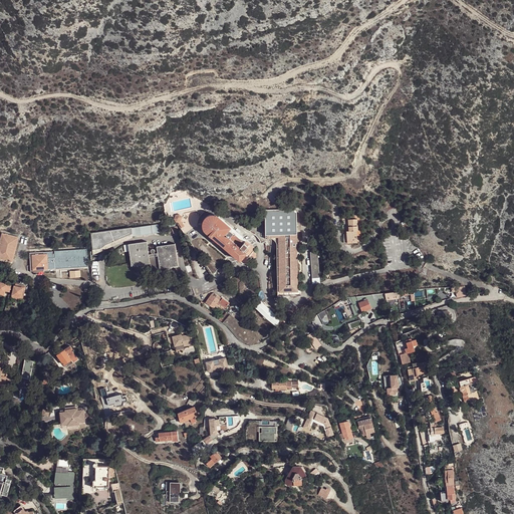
[(279,294),(295,293),(295,231),(295,207),(266,207),(266,232),(279,231),(279,236),(281,237),(282,288),(279,288),(279,294)]
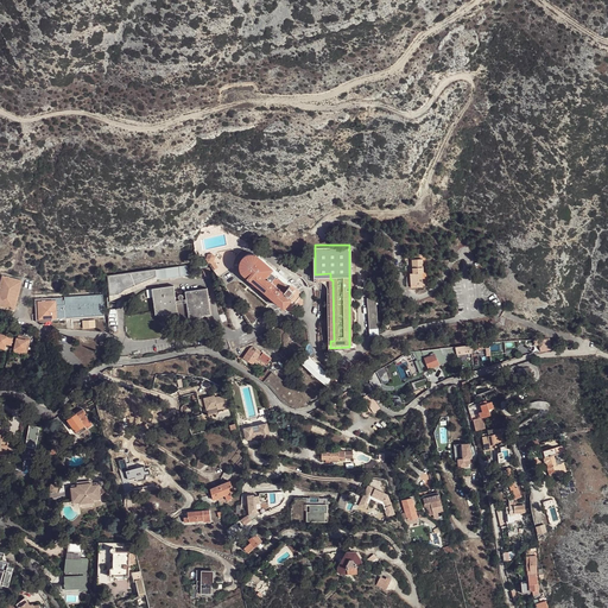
[(286,302),(293,292),(287,287),(290,286),(286,284),(285,285),(276,277),(274,278),(271,276),(273,272),(270,270),(273,265),(257,251),(253,248),(249,248),(246,248),(244,251),(241,253),(240,257),(239,260),(240,264),(242,266),(286,302)]
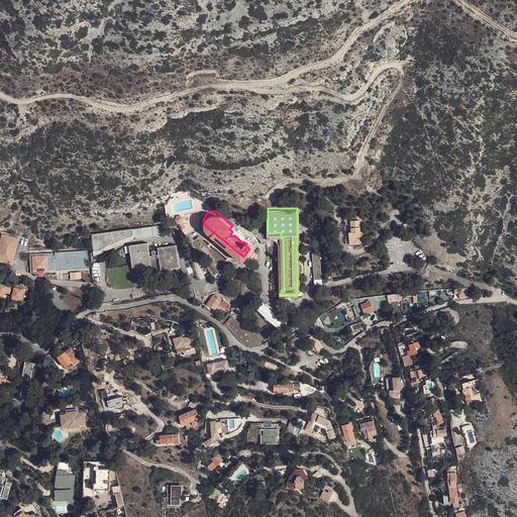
[(263,231),(242,217),(238,221),(259,236),(260,237),(262,242),(267,239),(267,235),(265,232),(263,231)]
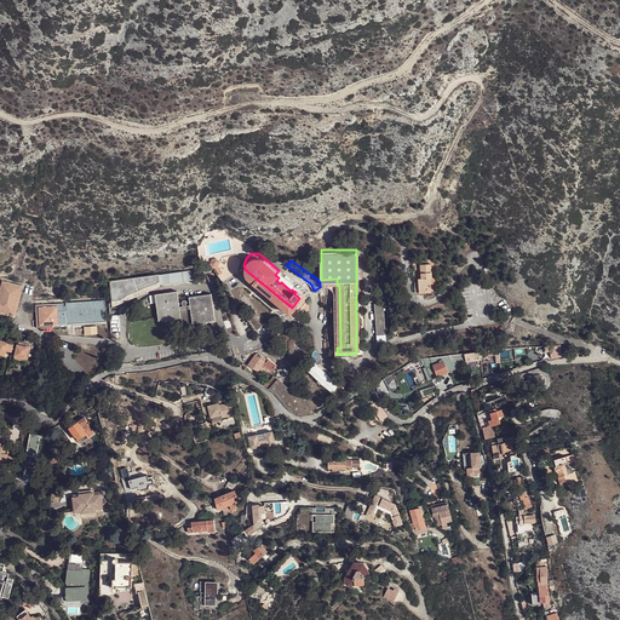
[(429,275),(430,275),(429,260),(418,262),(419,271),(415,271),(417,276),(429,275)]
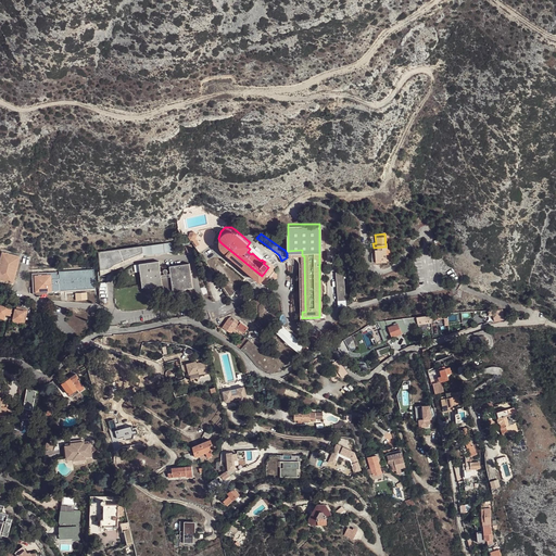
[(177,244),(169,245),(171,253),(178,252),(177,244)]
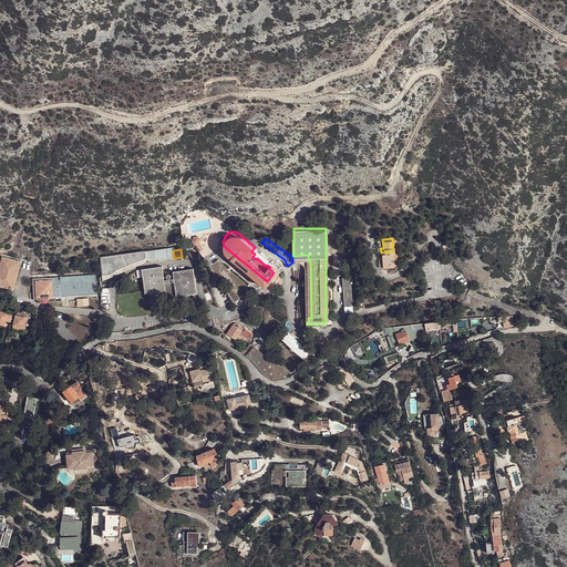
[(203,250),(208,267),(213,266),(208,249),(203,250)]
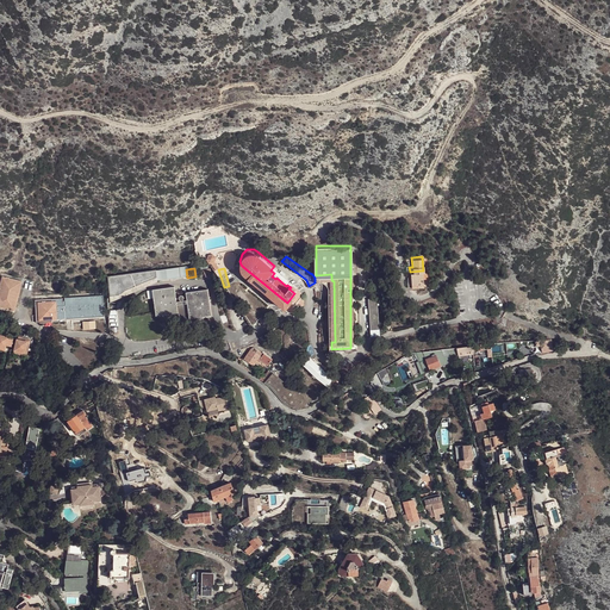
[(186,278),(185,269),(163,272),(165,280),(186,278)]
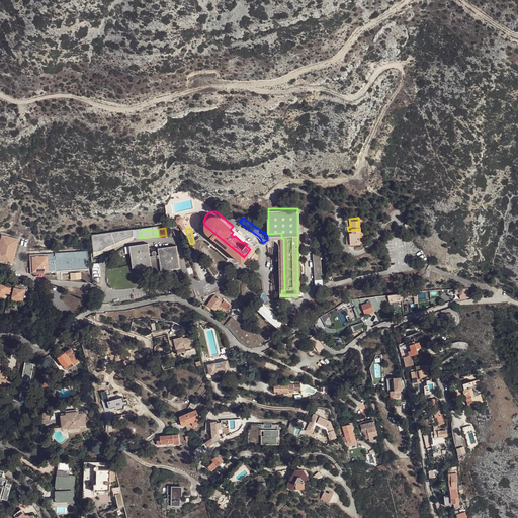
[(348,231),(348,243),(358,242),(358,235),(358,230),(348,231)]
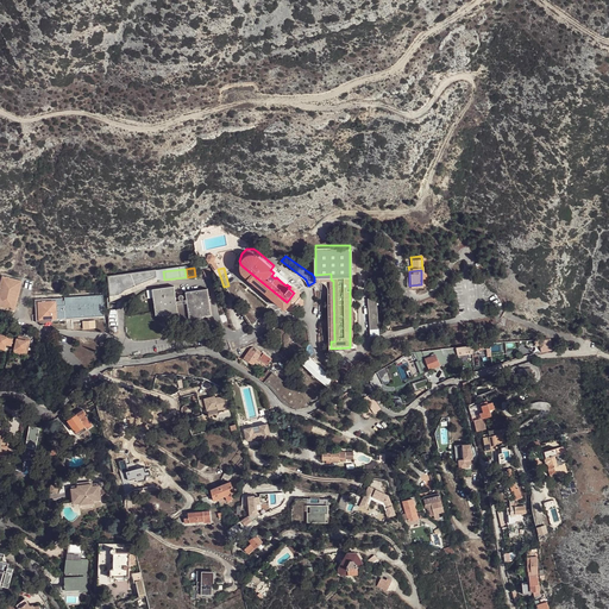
[(163,271),(135,275),(139,287),(155,282),(156,283),(159,282),(164,281),(164,280),(163,271)]
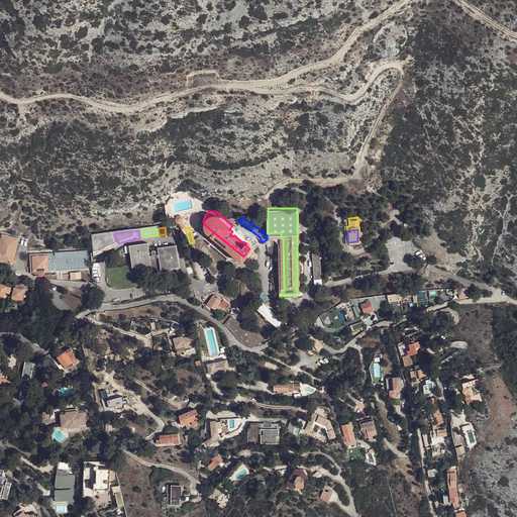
[(0,245),(0,255),(15,260),(20,236),(12,235),(12,237),(10,236),(11,233),(3,231),(0,245)]
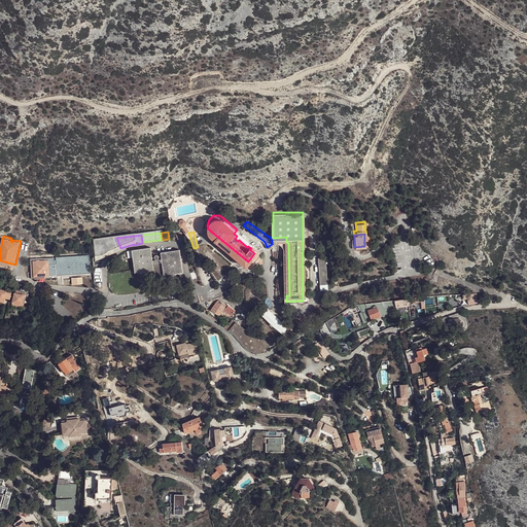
[(286,242),(286,237),(273,238),(273,242),(277,241),(279,241),(281,242),(281,243),(282,245),(282,246),(283,305),(306,305),(306,301),(303,301),(286,302),(286,295),(289,295),(288,243),(286,242)]
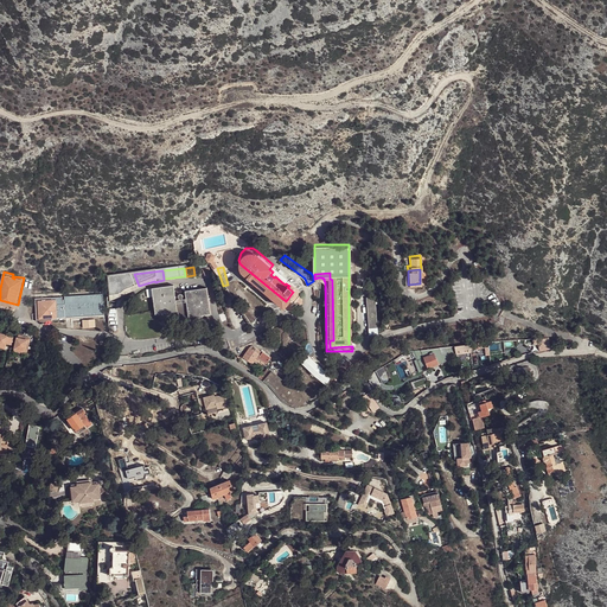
[(128,293),(136,287),(132,274),(115,276),(115,294),(121,294),(122,294),(123,294),(125,294),(126,294),(127,294),(128,293)]
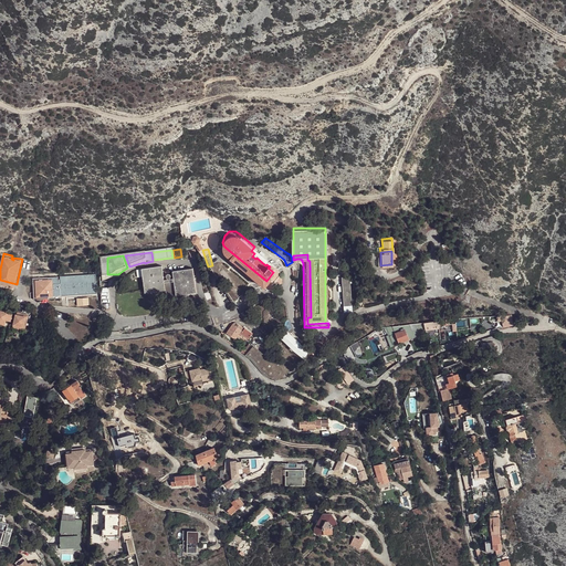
[(169,282),(167,268),(146,270),(147,278),(149,295),(169,292),(170,292),(169,284),(169,282)]
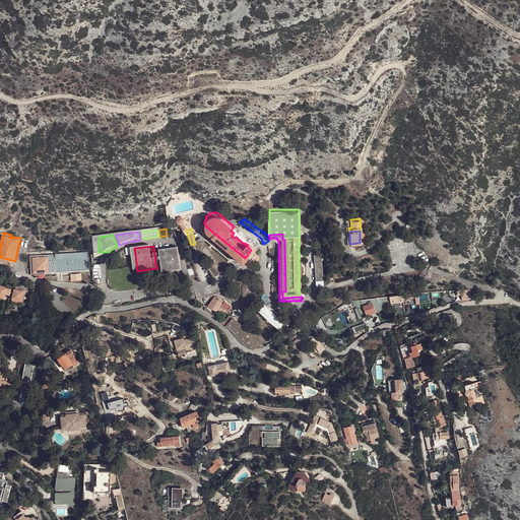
[(179,249),(159,251),(160,258),(160,261),(163,273),(182,270),(179,249)]
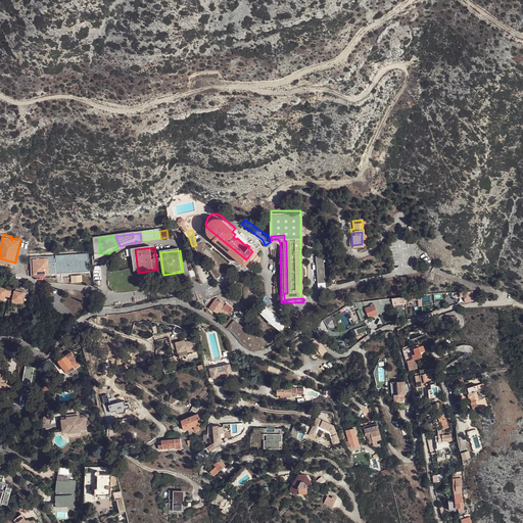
[(56,253),(45,254),(45,257),(36,257),(36,272),(47,272),(91,270),(91,252),(59,253),(59,256),(56,256),(56,253)]
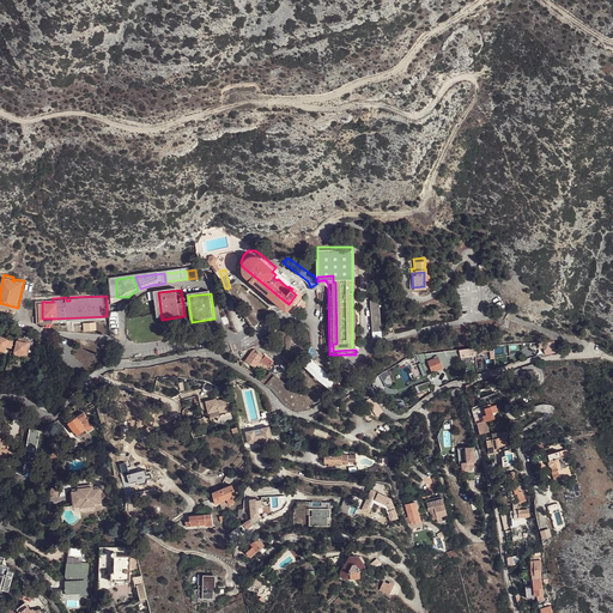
[(53,302),(53,298),(38,298),(38,322),(54,322),(55,319),(42,319),(42,302),(53,302)]
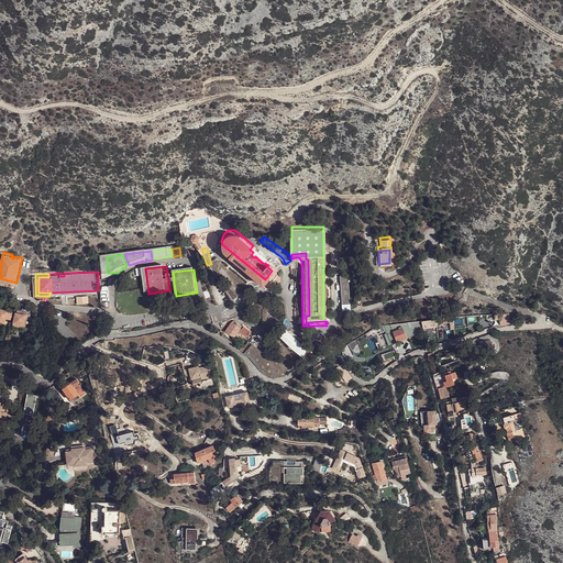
[(339,274),(339,302),(349,302),(349,274),(339,274)]
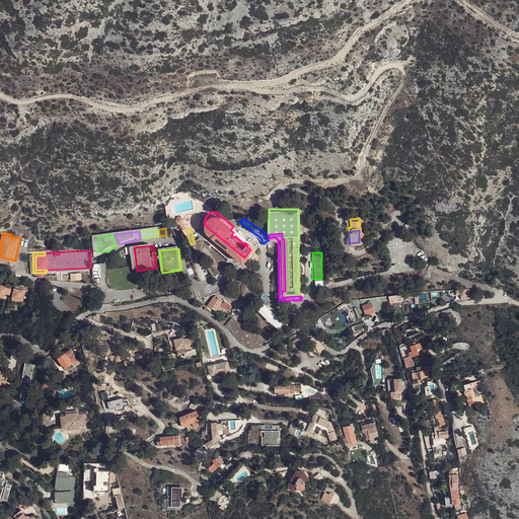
[(26,286),(15,284),(15,286),(23,288),(21,297),(12,296),(12,298),(23,300),(26,286)]
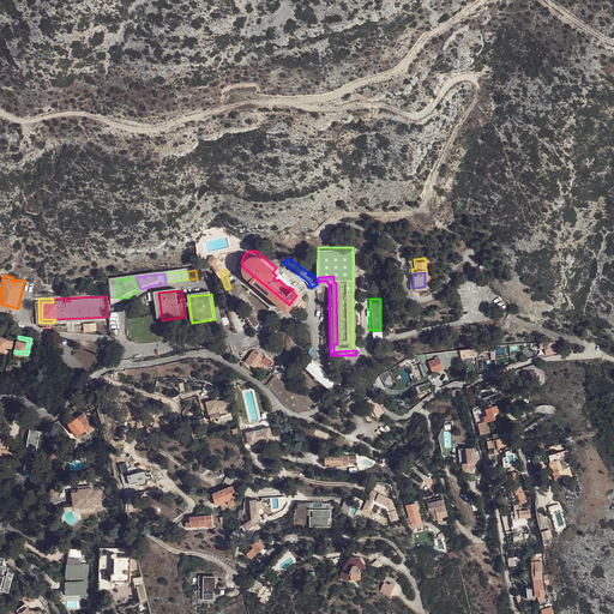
[(18,338),(14,350),(25,351),(28,341),(18,338)]
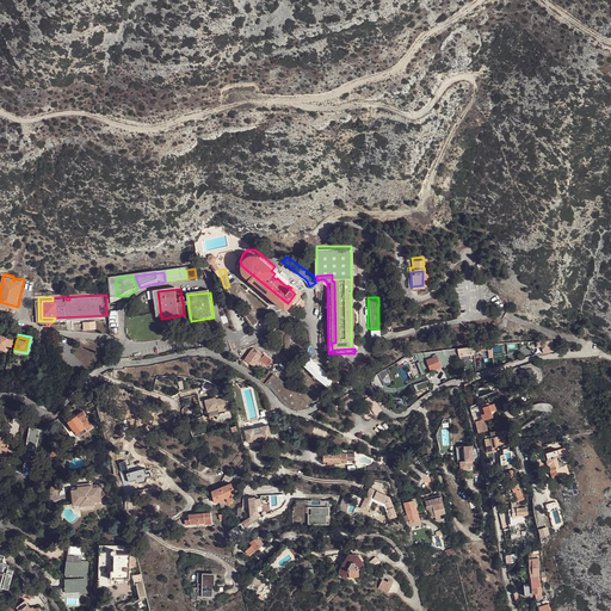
[(556,343),(543,343),(544,349),(548,349),(549,356),(557,355),(557,353),(556,343)]
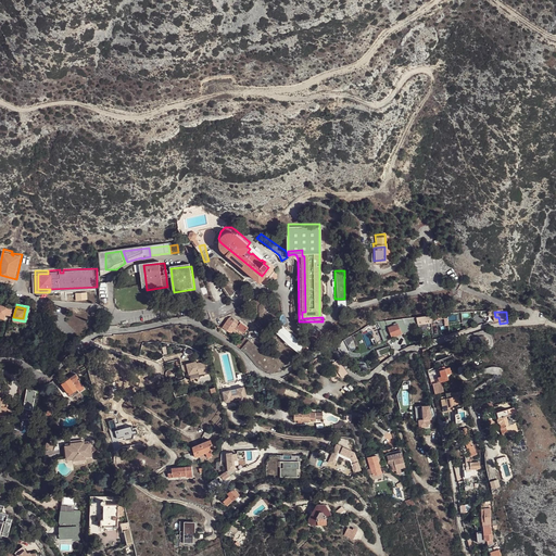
[(234,325),(231,329),(232,330),(235,327),(234,326),(236,321),(229,316),(227,316),(225,317),(234,325)]
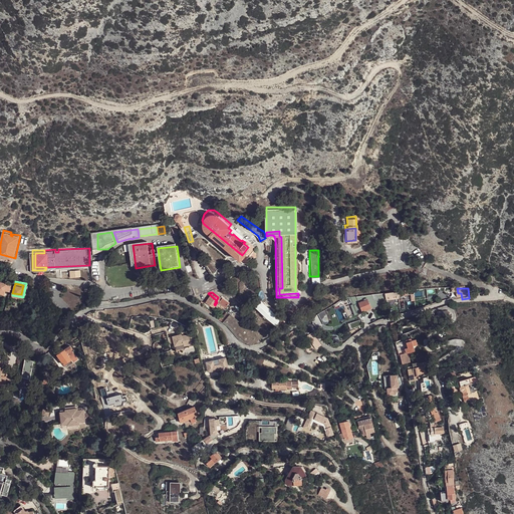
[(201,303),(210,309),(214,304),(216,300),(208,293),(201,303)]
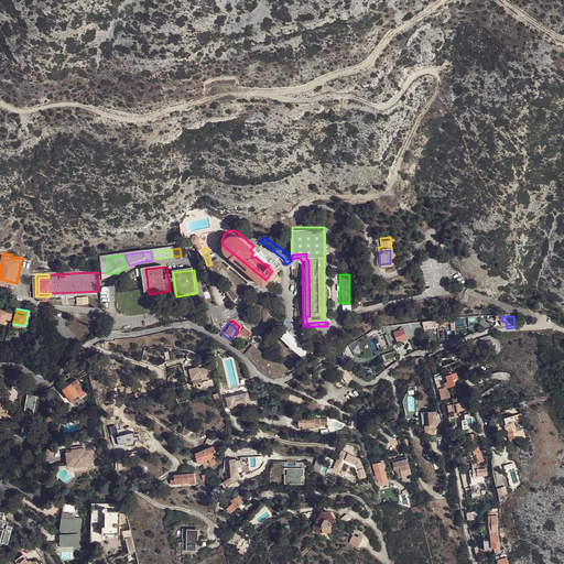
[(440,322),(425,323),(426,331),(440,329),(440,327),(440,322)]
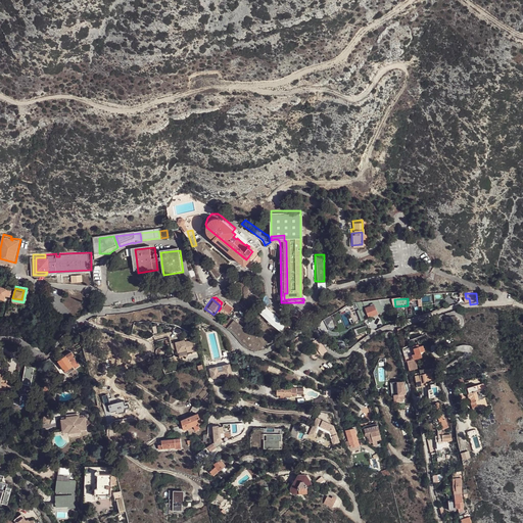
[(220,306),(221,307),(228,313),(230,306),(223,302),(222,302),(220,306)]
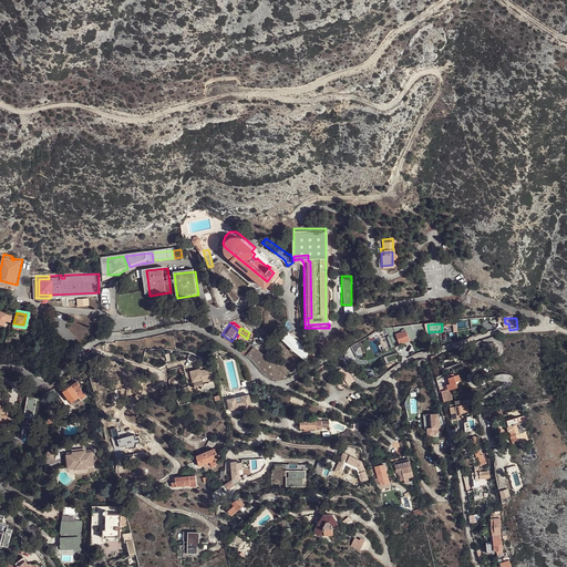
[(290,349),(296,342),(286,329),(279,336),(290,349)]
